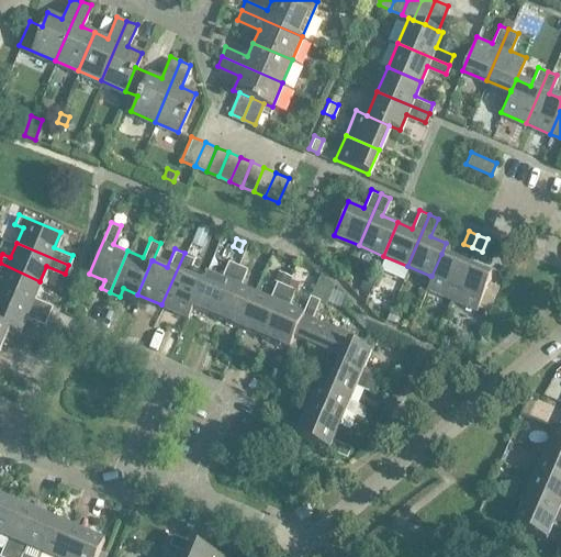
[(191,304),(200,281),(186,275),(193,257),(184,253),(161,304),(187,315),(191,304)]
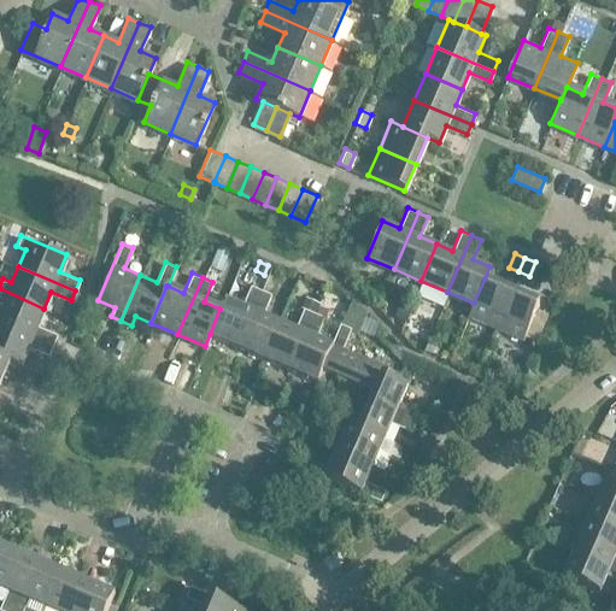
[(473,303),(468,315),(494,327),(511,289),(485,278),(474,303),(473,303)]
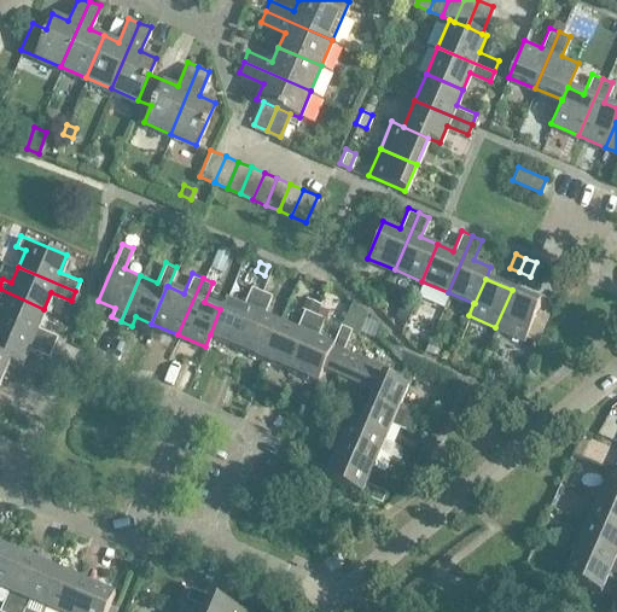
[(220,309),(210,334),(237,345),(261,289),(250,284),(242,304),(225,297),(220,309)]
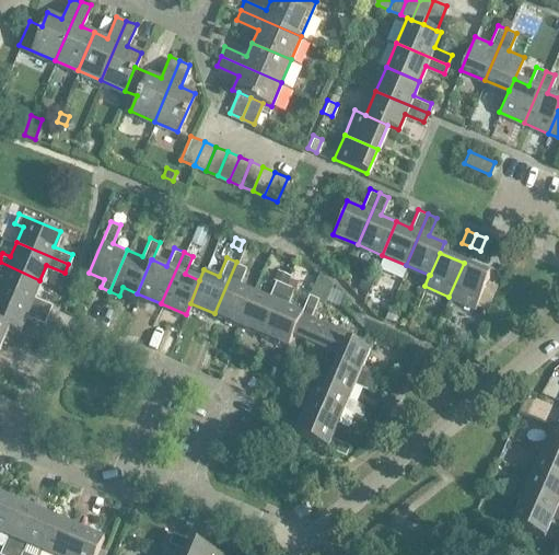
[(33,295),(39,280),(0,262),(0,274),(2,275),(0,280),(0,290),(47,312),(51,303),(33,295)]
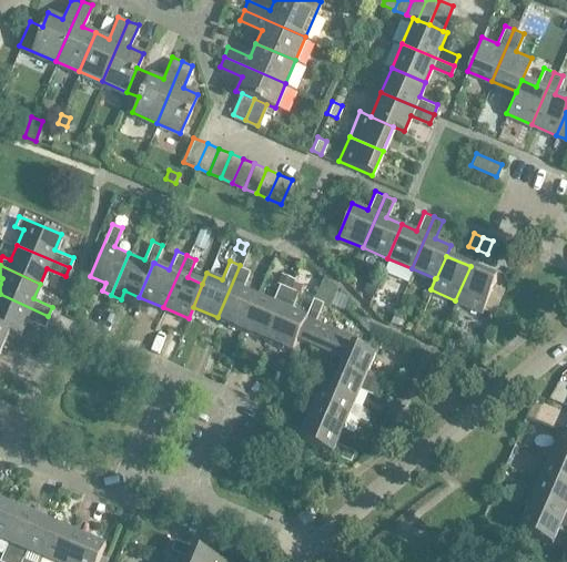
[(240,265),(218,317),(242,328),(256,294),(241,287),(249,269),(240,265)]
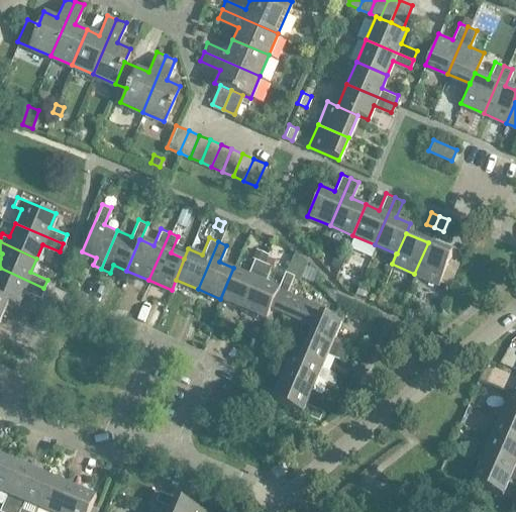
[(428,242),(414,274),(437,283),(450,252),(428,242)]
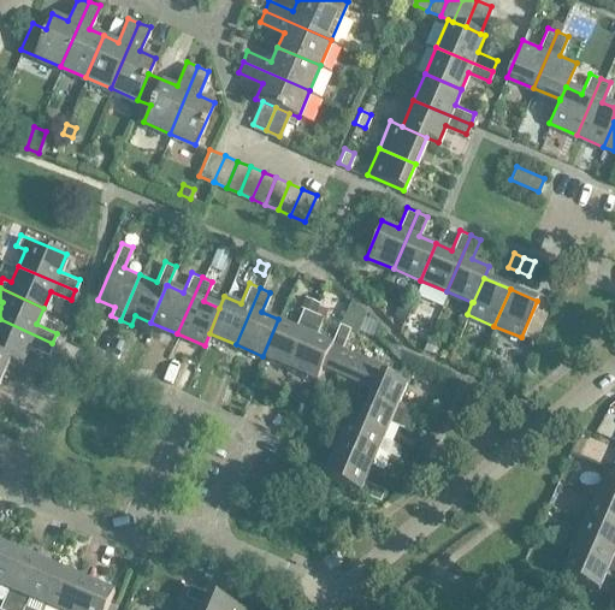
[(305,295),(301,305),(303,306),(313,311),(318,300),(305,295)]
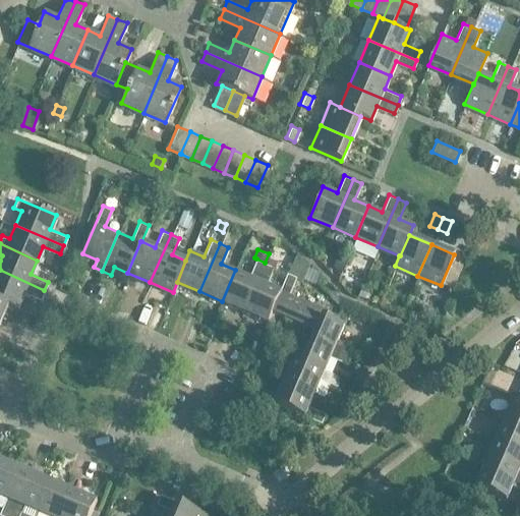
[(338,252),(332,266),(340,269),(346,256),(338,252)]
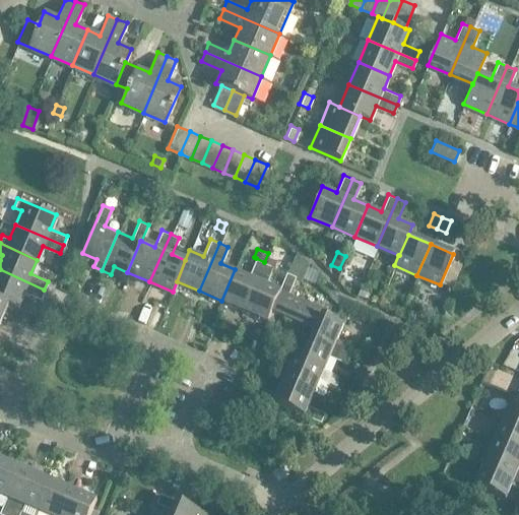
[(235,269),(221,301),(244,310),(264,262),(256,258),(248,275),(235,269)]
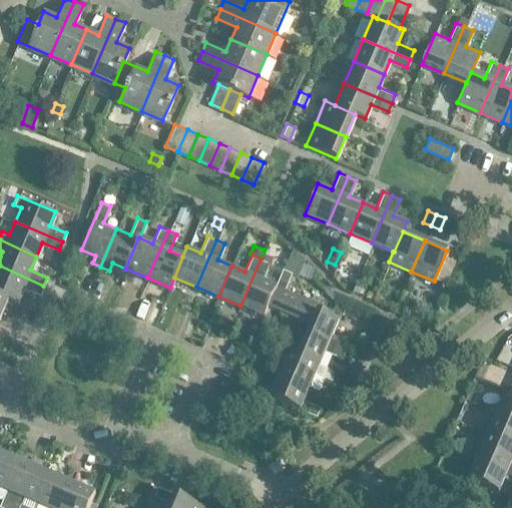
[(240,306),(264,316),(268,306),(267,306),(276,285),(275,285),(262,279),(269,263),(261,259),(240,306)]
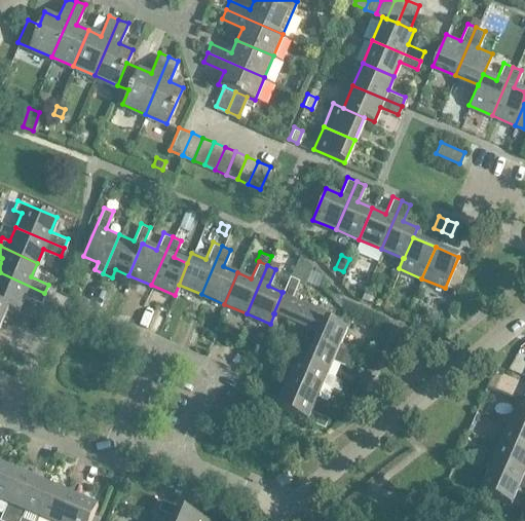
[(0,300),(7,304),(17,309),(24,294),(41,302),(44,293),(0,272),(0,300)]
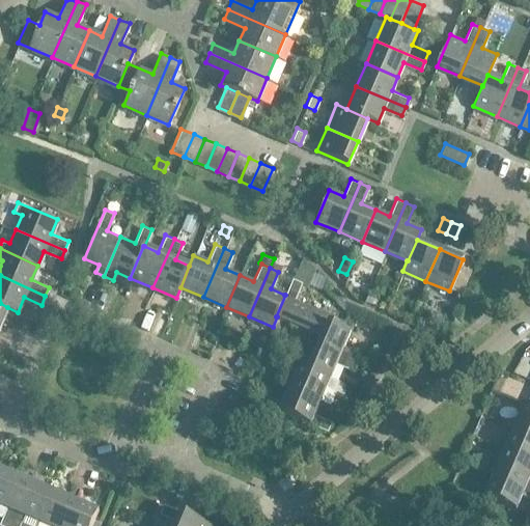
[(276,316),(277,316),(315,332),(324,311),(294,299),(301,281),(291,277),(284,295),(285,295),(276,316)]
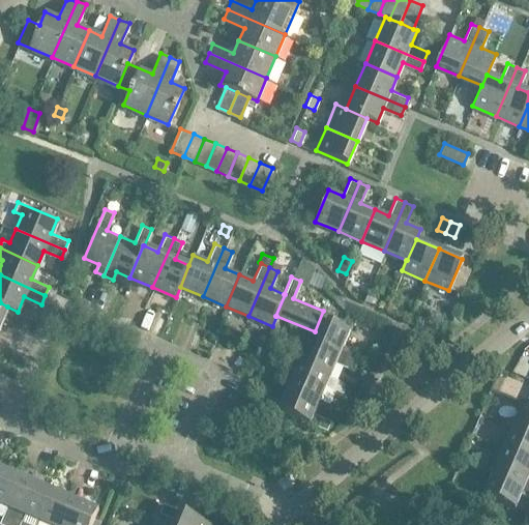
[(366,291),(363,298),(372,301),(375,294),(366,291)]
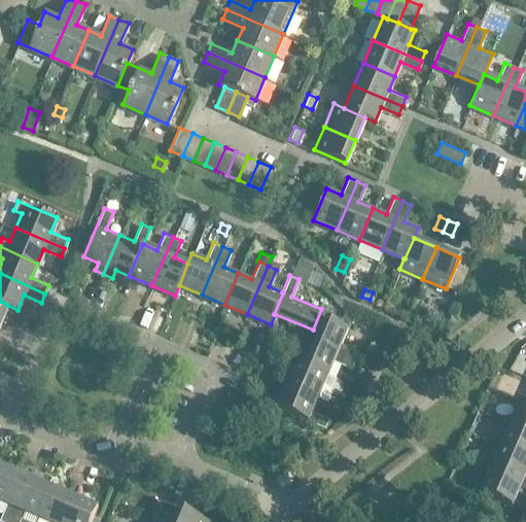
[(354,357),(357,349),(341,342),(347,327),(338,323),(341,317),(321,309),(313,329),(319,333),(315,341),(354,357)]
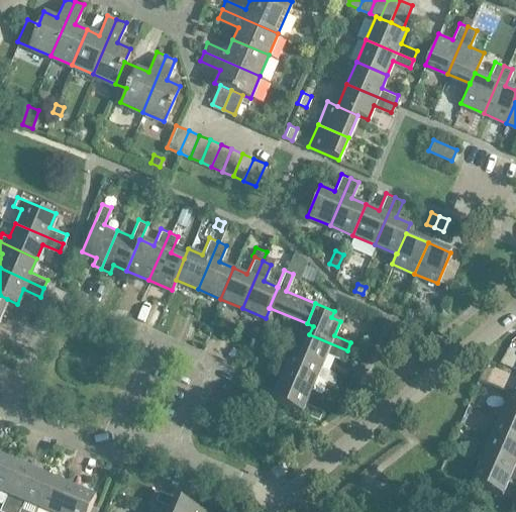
[(320,366),(321,366),(326,352),(343,360),(347,350),(309,334),(304,348),(294,343),(290,352),(320,366)]
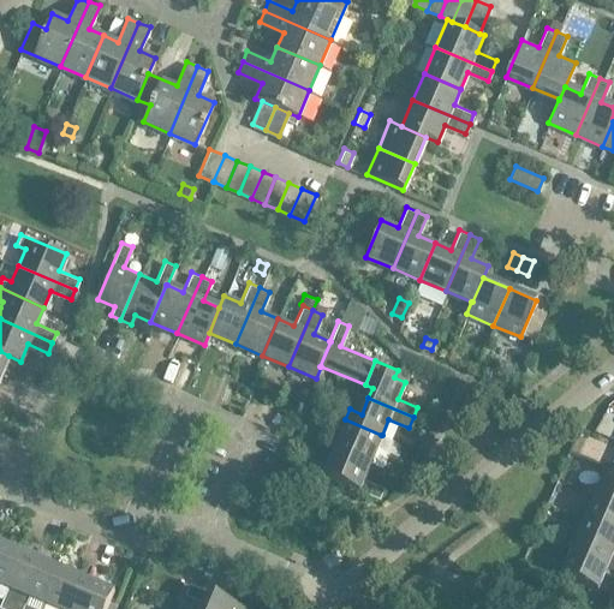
[(370,461),(377,446),(397,454),(401,443),(382,435),(381,435),(345,419),(333,446),(370,461)]
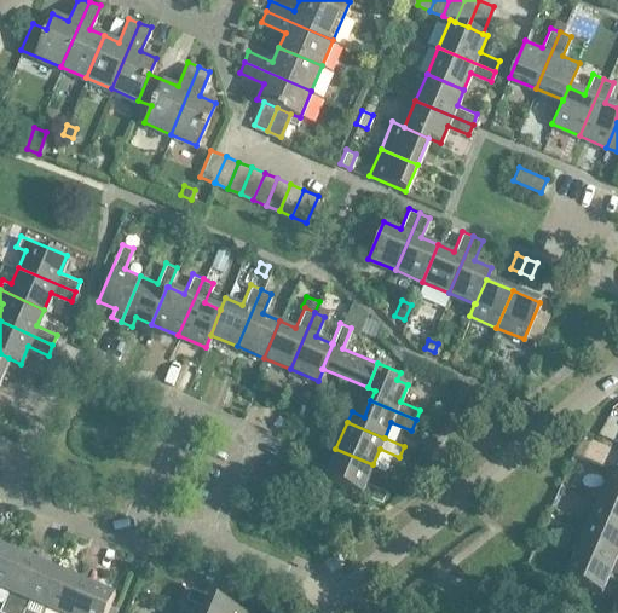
[(335,449),(324,476),(381,501),(386,490),(365,481),(373,464),(335,449)]
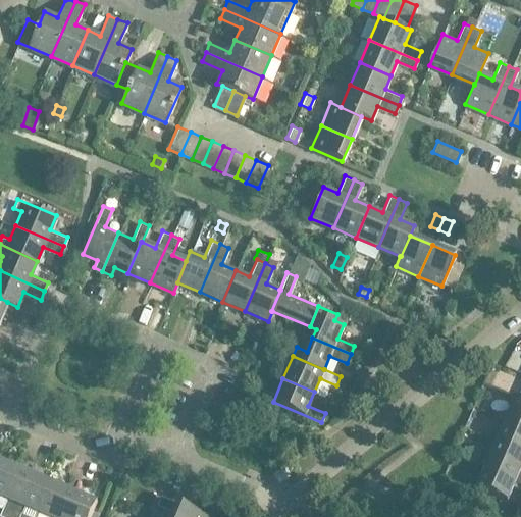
[(520,397),(518,396),(514,395),(505,417),(520,424),(520,397)]
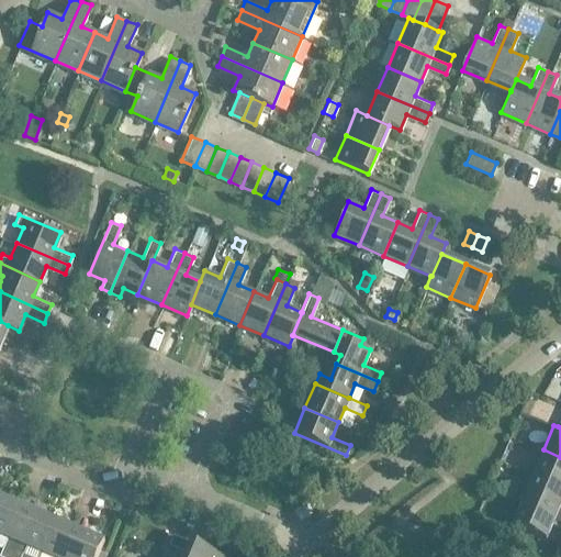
[(560,457),(543,449),(533,474),(560,485),(560,457)]
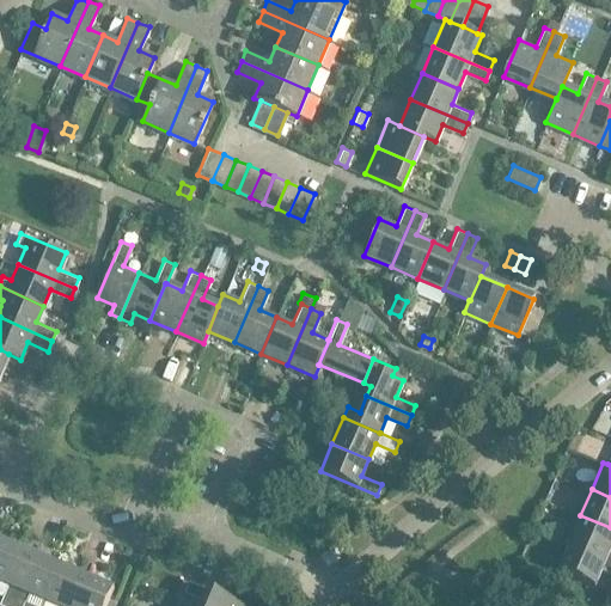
[(610,548),(610,544),(610,527),(580,515),(568,543),(610,559),(610,548)]
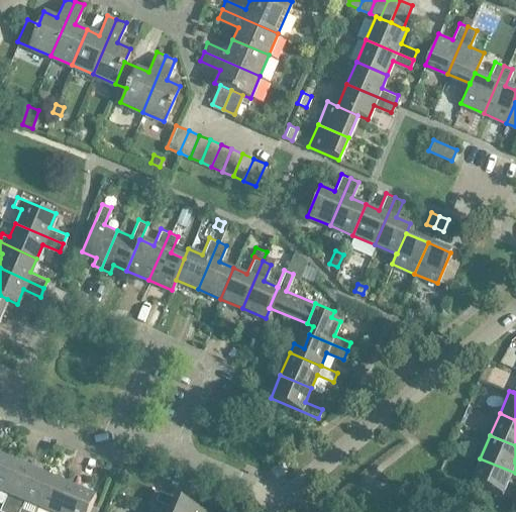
[(0,490),(6,493),(0,506),(0,510),(2,511),(7,511),(27,466),(5,455),(0,468),(0,490)]
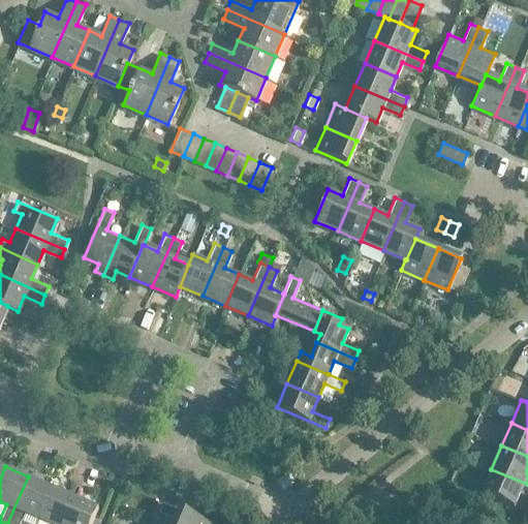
[(520,491),(527,494),(527,484),(491,469),(482,492),(514,505),(520,491)]
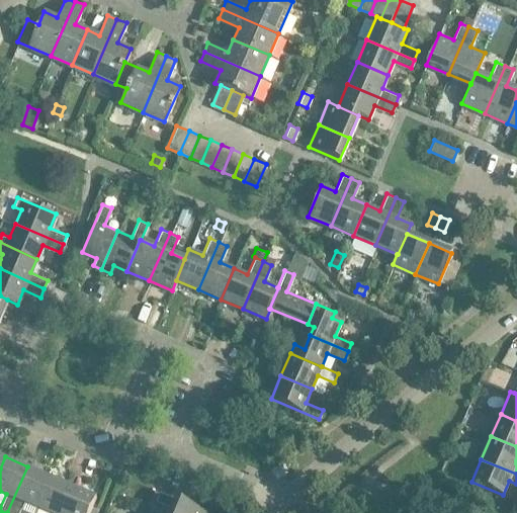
[(16,512),(22,501),(36,507),(50,476),(27,466),(7,512),(16,512)]
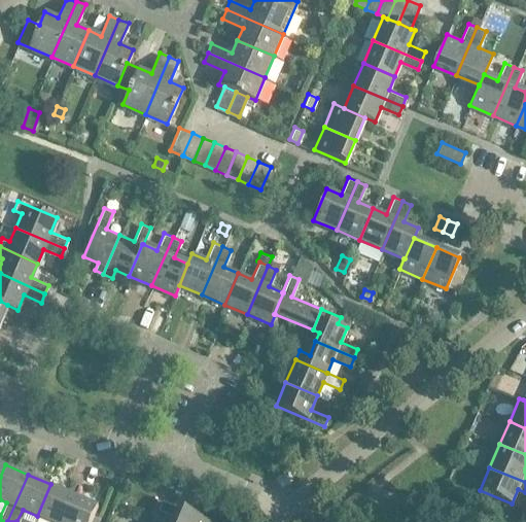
[(51,521),(50,521),(61,521),(73,494),(50,484),(37,516),(51,521)]
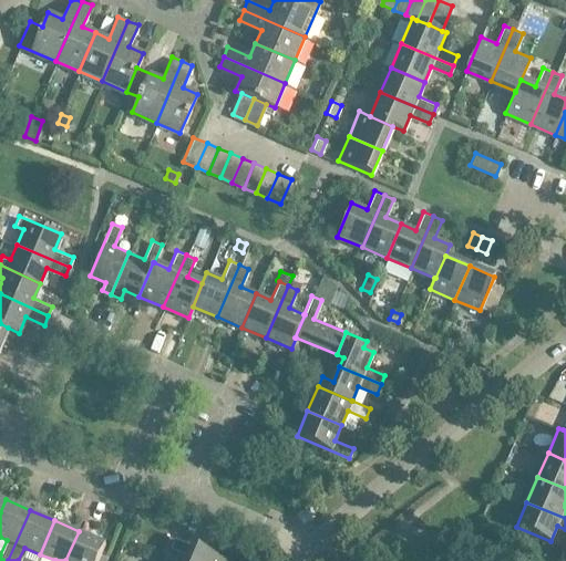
[(79,531),(65,560),(102,560),(105,556),(100,552),(104,541),(79,531)]
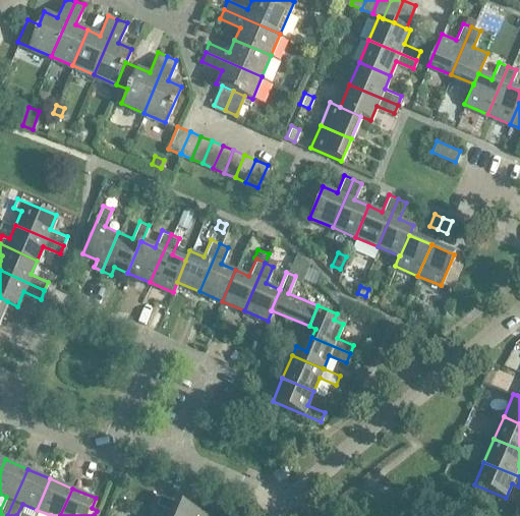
[(169,515),(206,515),(208,514),(160,493),(156,502),(173,510),(169,515)]
